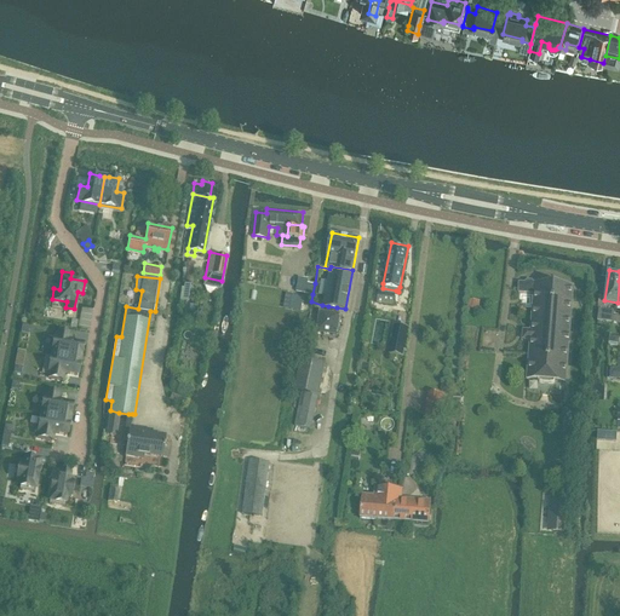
[(296,291),(313,294),(315,283),(311,282),(308,281),(309,278),(298,276),(296,291)]
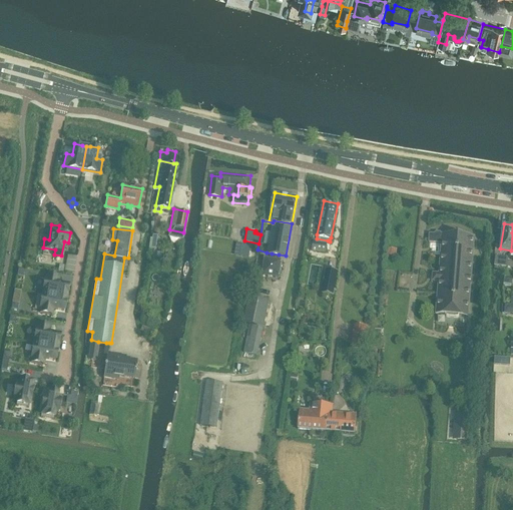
[(428,240),(440,241),(438,272),(432,271),(431,280),(437,281),(435,313),(467,316),(469,282),(473,283),(475,281),(475,277),(474,275),(470,275),(473,235),(441,233),(439,231),(435,230),(433,232),(429,232),(428,240)]
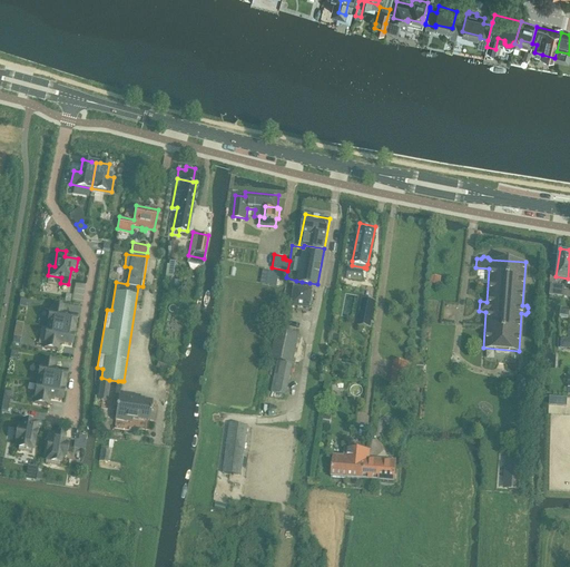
[(349,265),(347,276),(362,279),(364,267),(352,265),(349,265)]
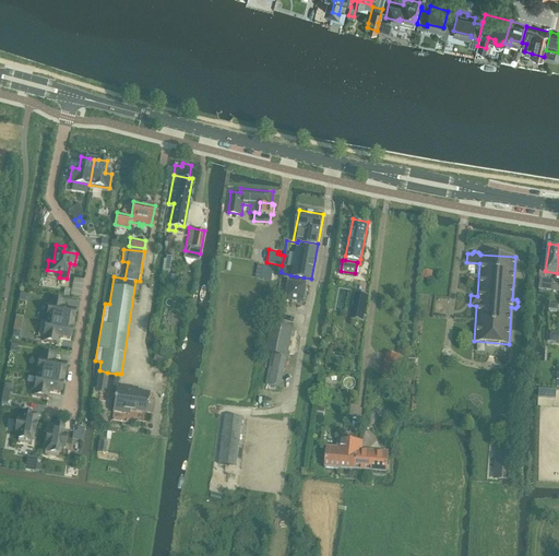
[(273,267),(263,264),(261,278),(272,279),(273,267)]
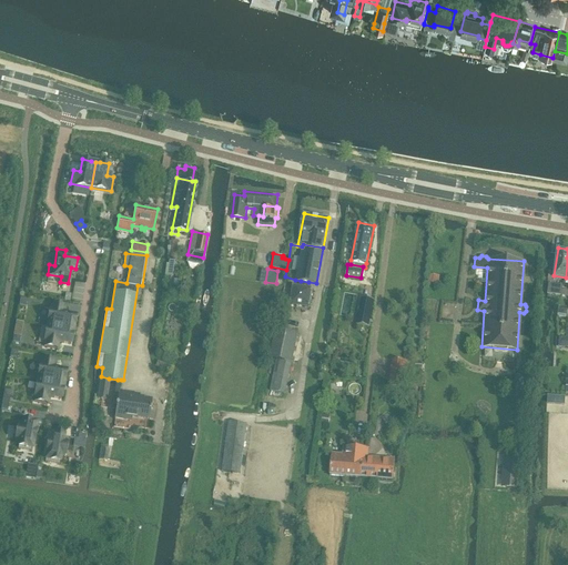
[(438,274),(429,273),(428,281),(437,282),(438,274)]
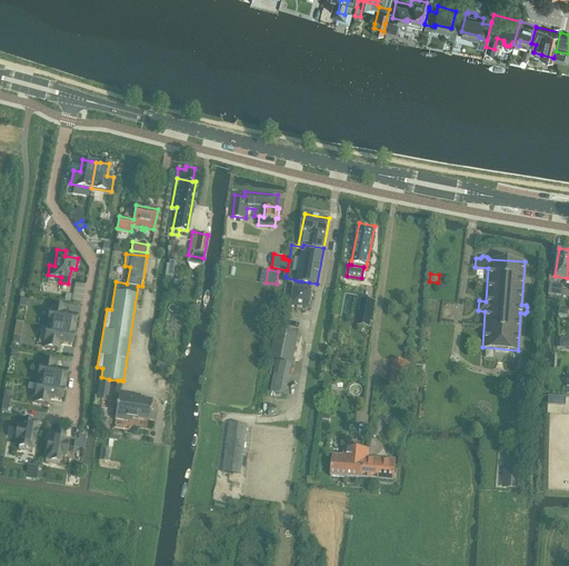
[(309,283),(301,281),(300,287),(293,285),(290,303),(308,306),(311,288),(308,288),(309,283)]
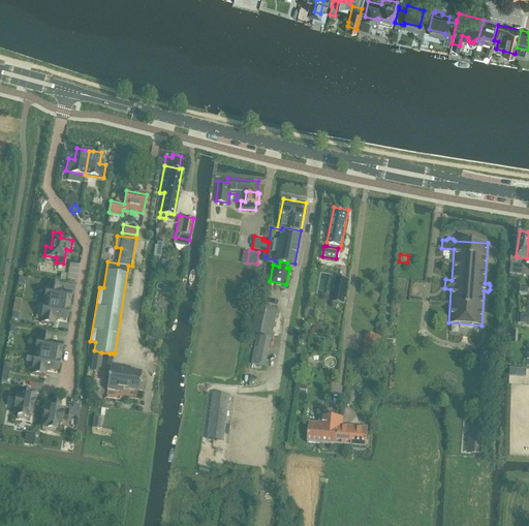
[(523,274),(523,267),(524,265),(511,263),(509,273),(523,274)]
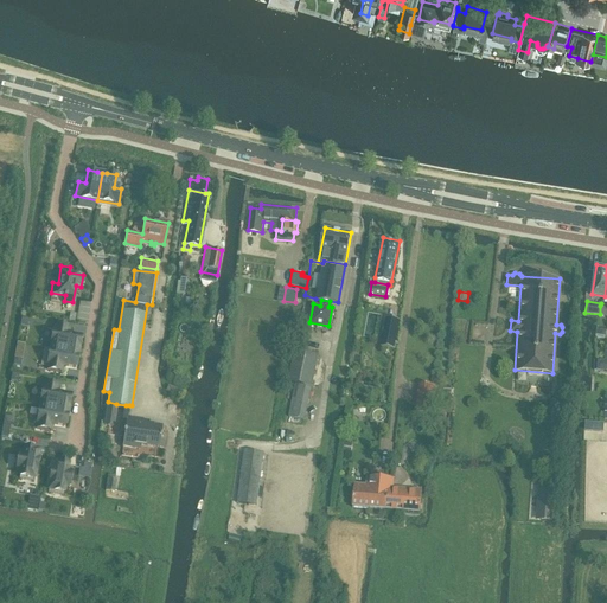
[(385,316),(381,344),(394,346),(398,319),(385,316)]
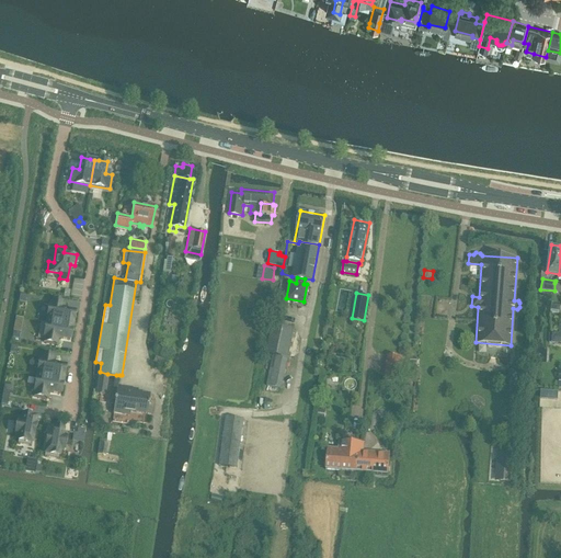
[(72,320),(75,311),(63,309),(64,303),(50,300),(47,320),(72,325),(72,320)]
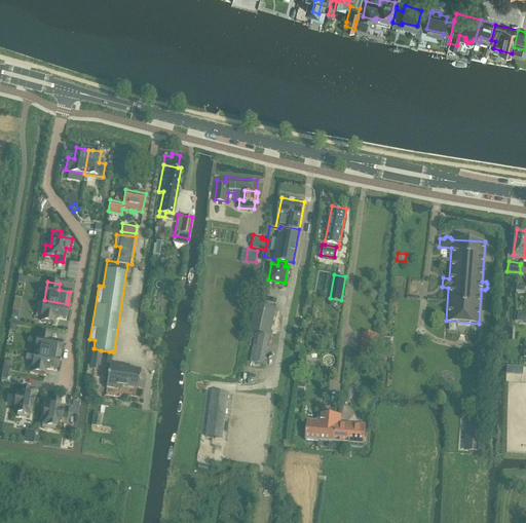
[(517,282),(516,291),(524,292),(525,283),(517,282)]
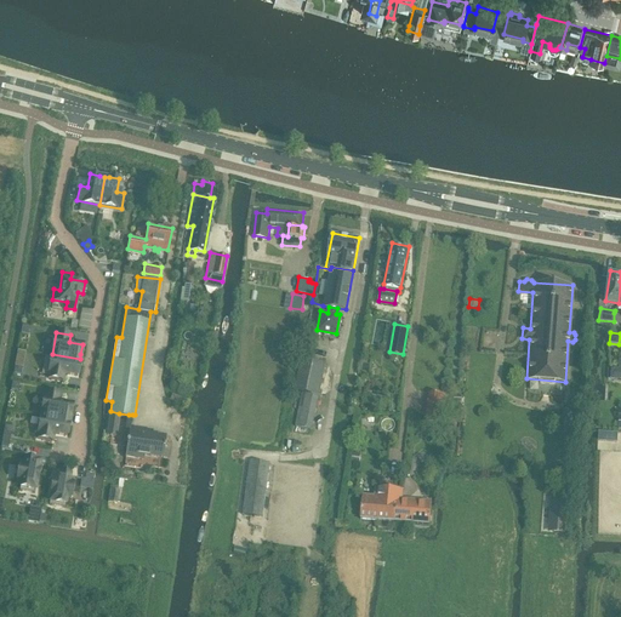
[(52,354),(47,376),(63,378),(64,371),(78,373),(79,364),(80,359),(52,354)]
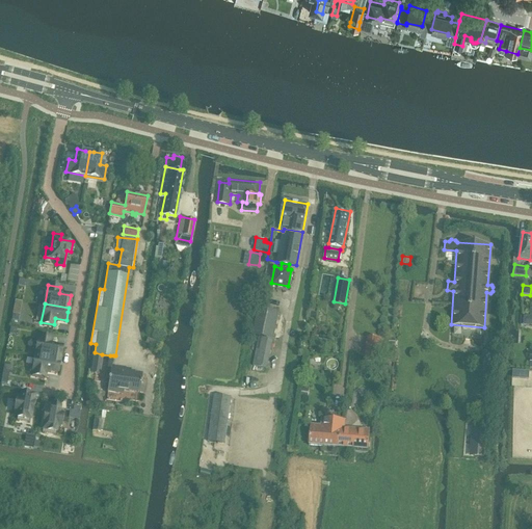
[(254,364),(267,367),(278,310),(259,306),(253,334),(256,334),(254,340),(258,341),(254,364)]
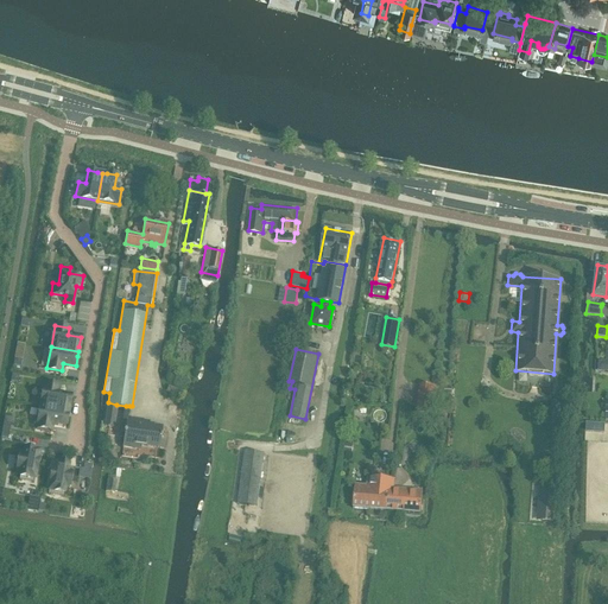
[(441,386),(419,382),(416,412),(430,414),(431,406),(438,406),(441,386)]
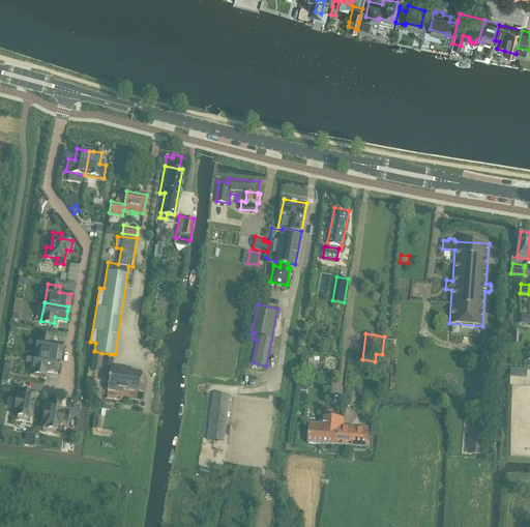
[(61,345),(50,343),(51,337),(38,334),(35,353),(59,357),(59,353),(60,353),(61,345)]
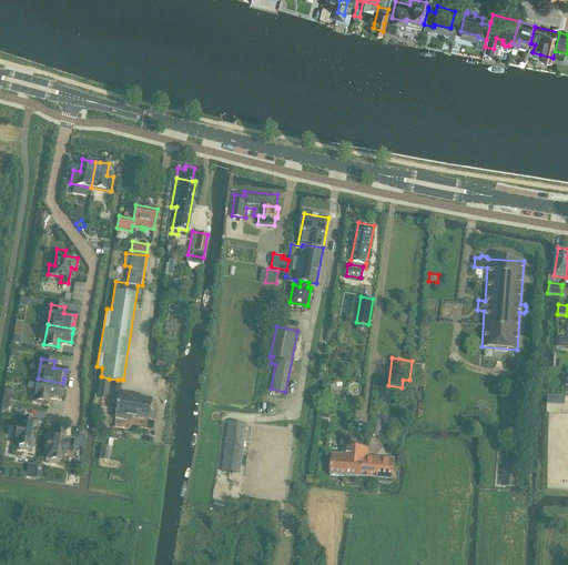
[(107,397),(109,379),(101,376),(98,395),(107,397)]
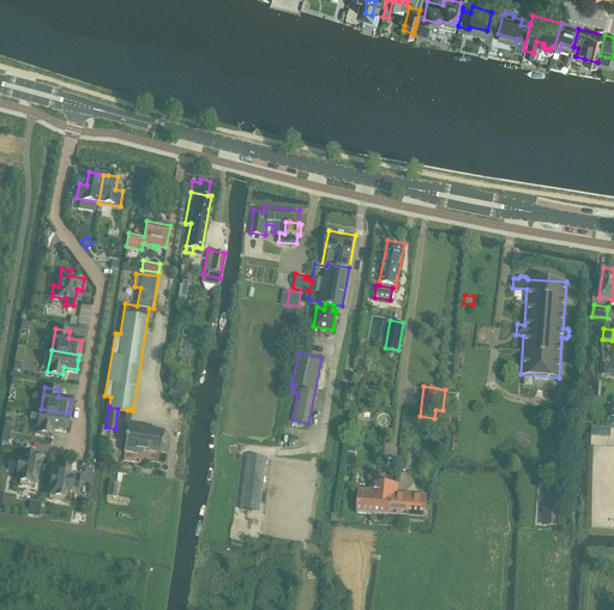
[(53,426),(66,428),(67,418),(68,414),(41,409),(37,432),(52,434),(53,426)]
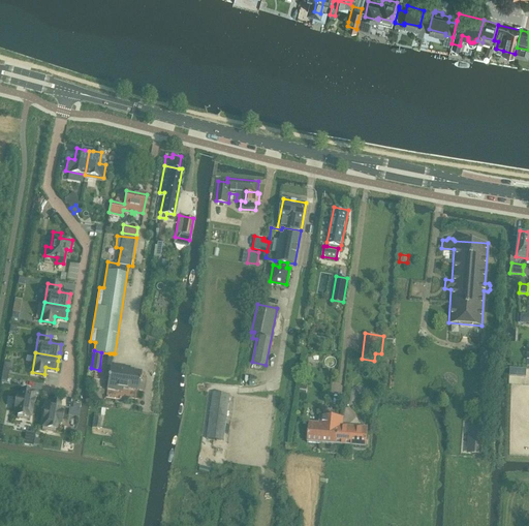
[(113,353),(110,353),(105,378),(109,379),(107,387),(122,389),(122,385),(143,390),(145,380),(141,380),(141,379),(139,378),(141,371),(124,369),(125,365),(113,364),(113,367),(111,367),(113,353)]
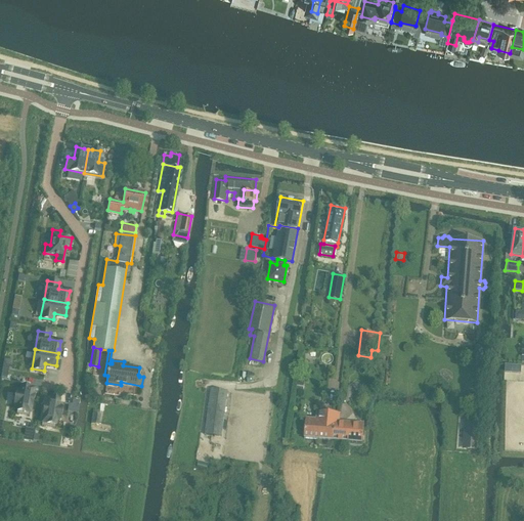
[(506,362),(506,371),(520,372),(520,363),(506,362)]
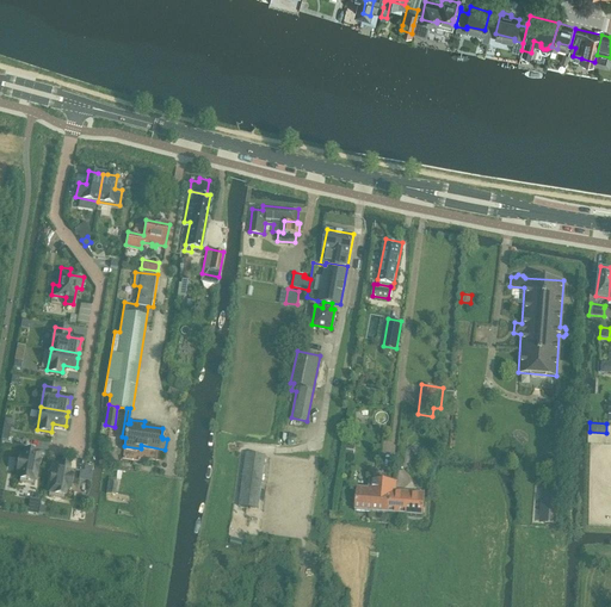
[(24,450),(23,457),(19,457),(17,470),(20,471),(19,481),(34,483),(36,474),(38,460),(39,453),(34,452),(24,450)]
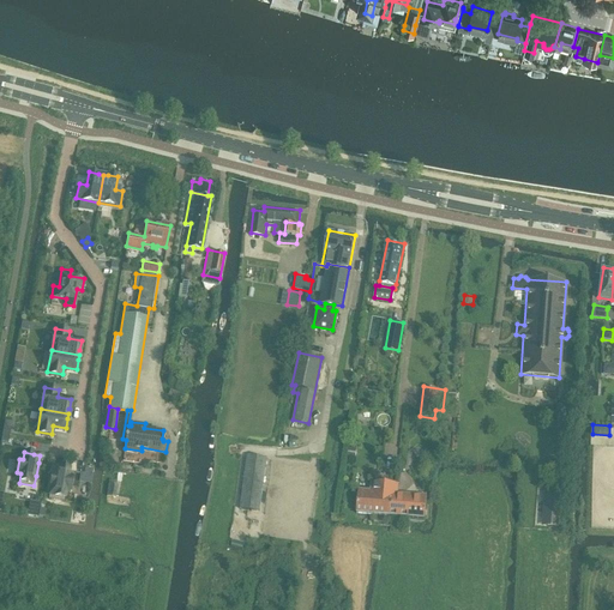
[(241,506),(259,508),(266,456),(248,453),(241,501),(241,506)]
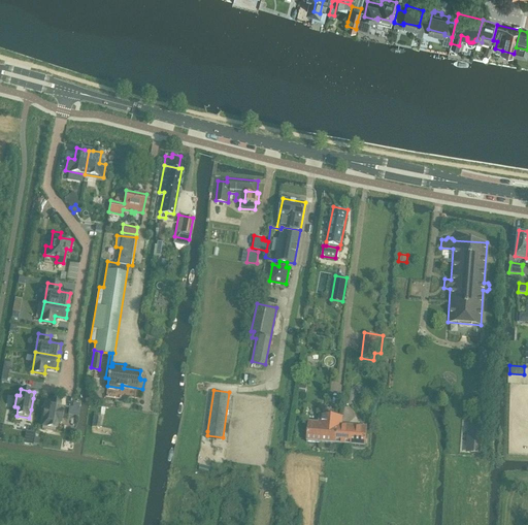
[(56,422),(60,422),(62,411),(58,409),(59,403),(51,402),(46,401),(46,402),(45,407),(43,419),(41,428),(55,430),(56,422)]
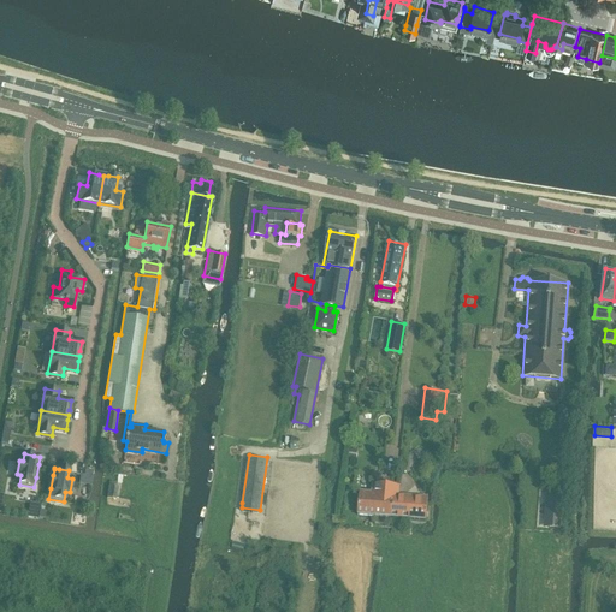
[(357,512),(392,515),(395,482),(372,481),(371,488),(360,488),(357,512)]
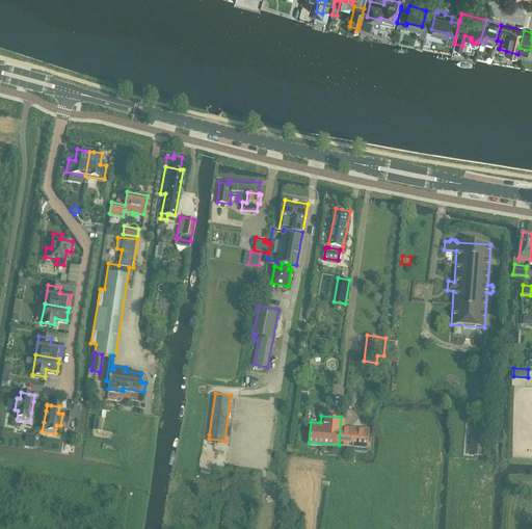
[(341,417),(339,445),(368,448),(369,427),(345,425),(345,418),(341,417)]
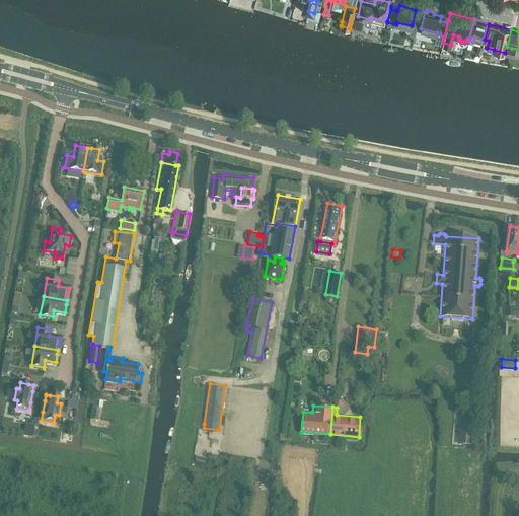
[(99,411),(91,410),(90,421),(98,422),(99,411)]
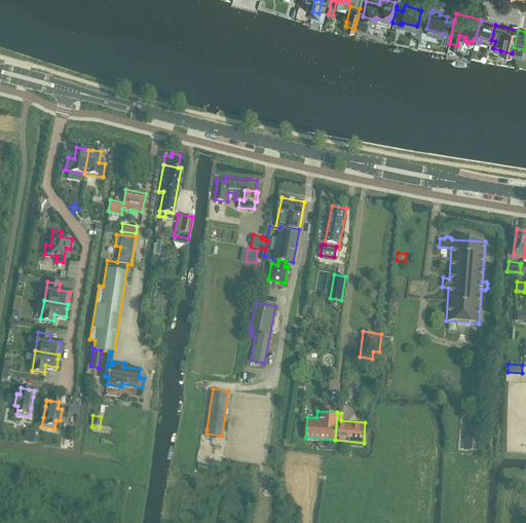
[(472,417),(470,449),(479,450),(481,418),(472,417)]
